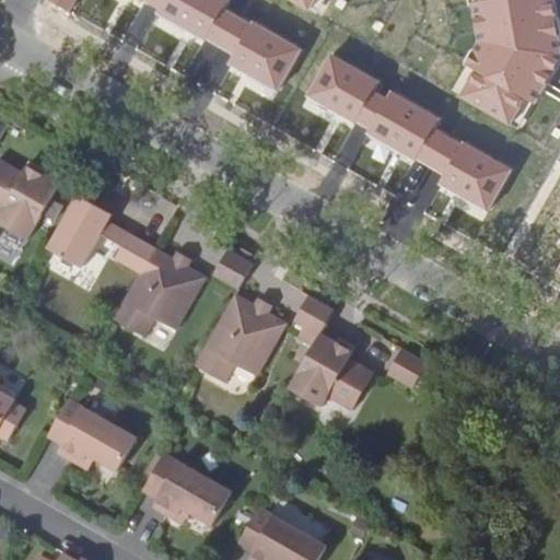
[(76,0),(48,0),(47,2),(68,14),(76,0)]
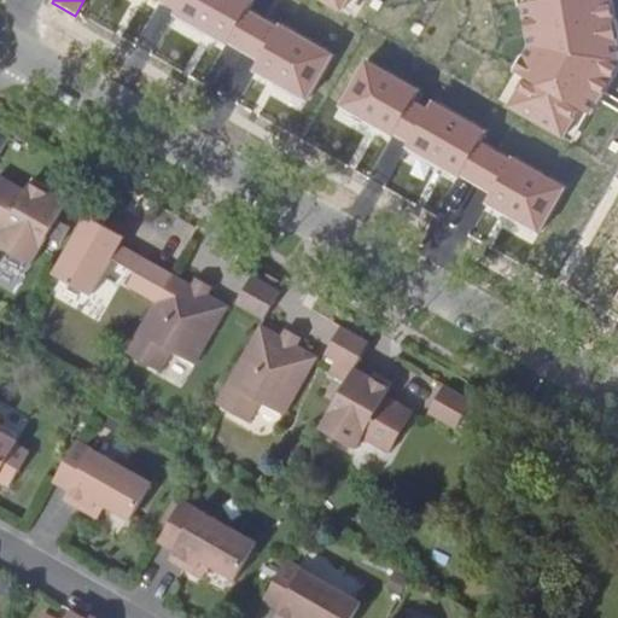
[(254,73),(307,103),(334,54),(281,24),(280,25),(251,10),(256,0),(146,0),(156,5),(158,0),(175,10),(173,15),(227,45),(228,42),(260,60),(254,73)]
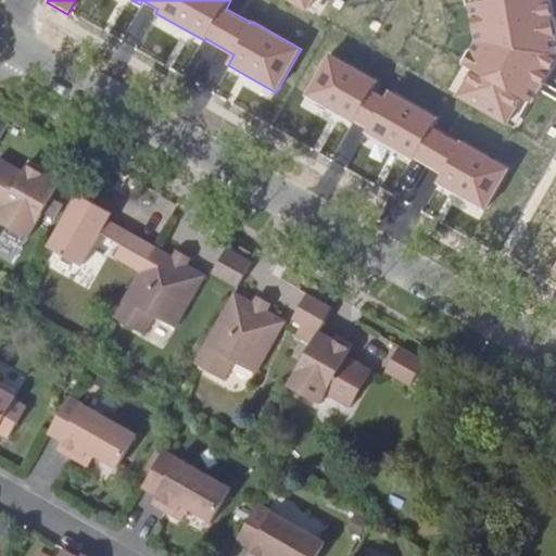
[(555,27),(551,0),(290,0),(306,9),(311,0),(467,0),(476,43),(464,63),(472,70),(458,93),(514,126),(529,101),(535,104),(555,70),(555,27)]
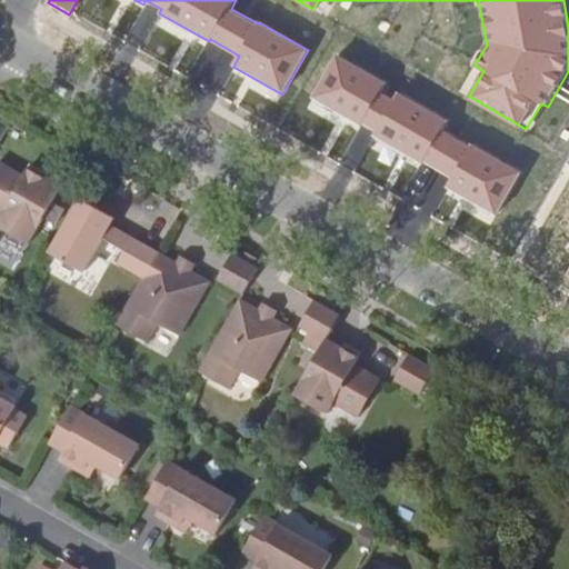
[(388,82),(337,53),(310,100),(359,128),(361,125),(376,132),(375,136),(423,163),(423,161),(452,178),(447,188),(497,216),(521,171),(471,143),(470,146),(443,131),(451,118),(400,89),(395,99),(382,92),(388,82)]
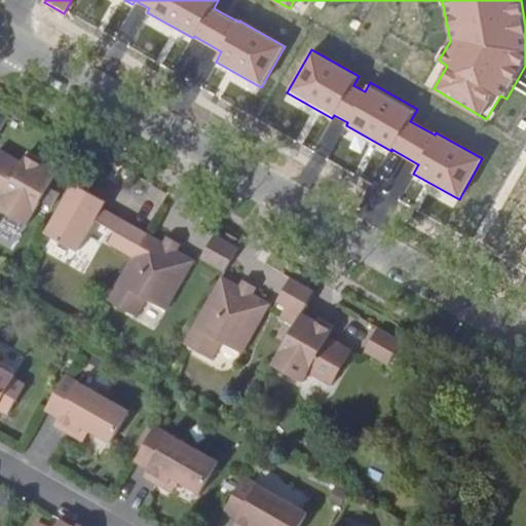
[(37,170),(22,161),(0,148),(0,196),(2,197),(0,199),(0,209),(26,224),(55,173),(40,163),(37,170)]
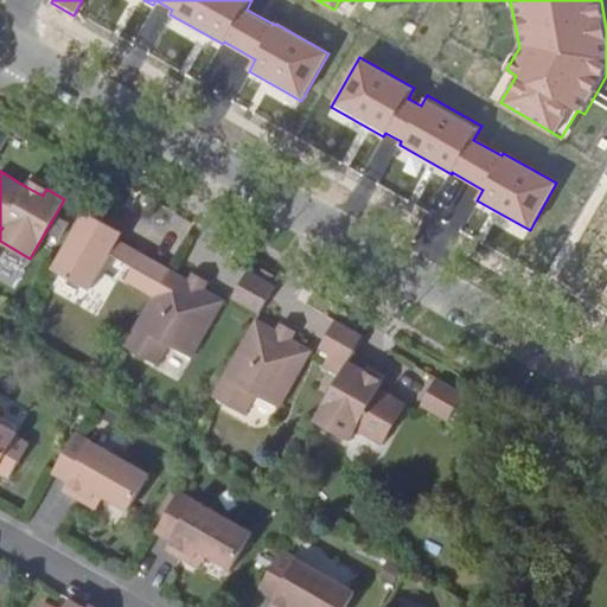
[(29,178),(25,186),(43,196),(46,189),(29,178)]
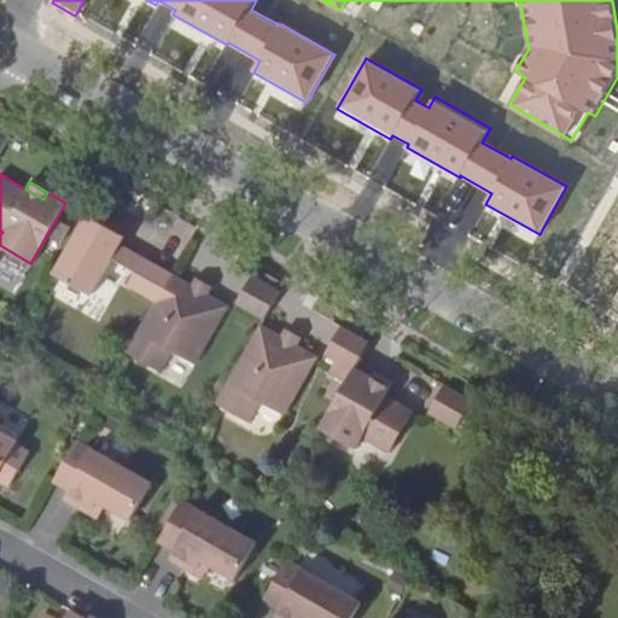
[(87,215),(53,274),(92,295),(112,258),(128,268),(136,254),(120,244),(104,235),(109,227),(87,215)]
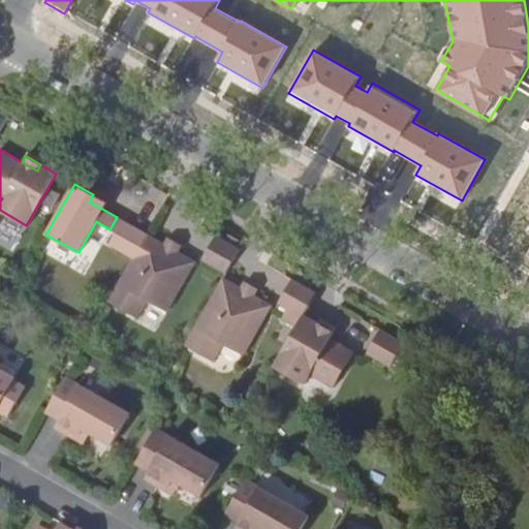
[(106,201),(93,194),(89,201),(102,209),(106,201)]
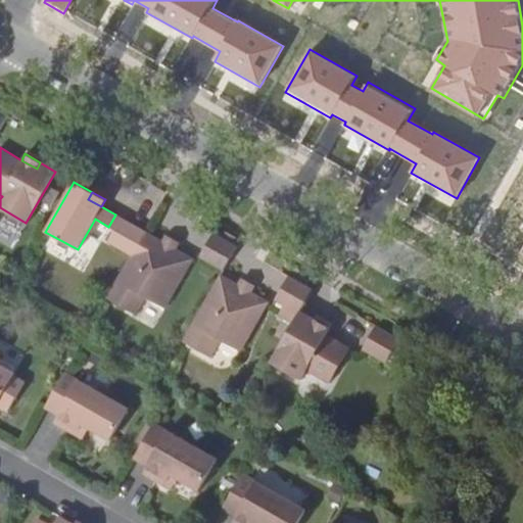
[(0,241),(11,246),(21,222),(0,212),(0,241)]
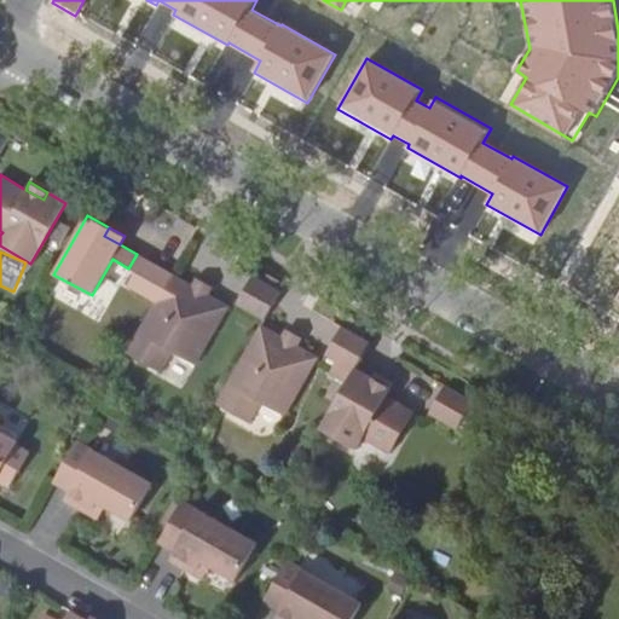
[(137,254),(128,268),(136,272),(144,258),(137,254)]
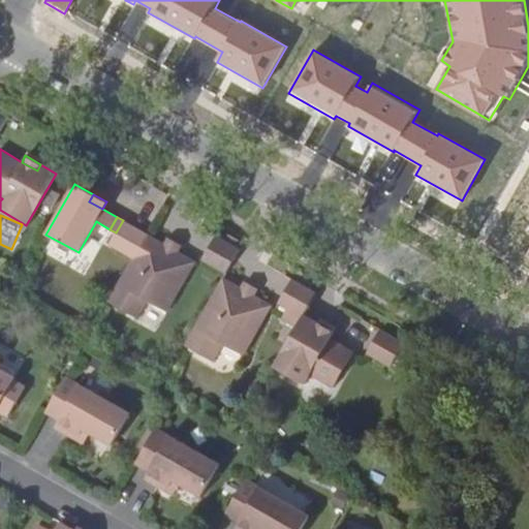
[(133,258),(147,234),(123,220),(116,232),(110,244),(133,258)]
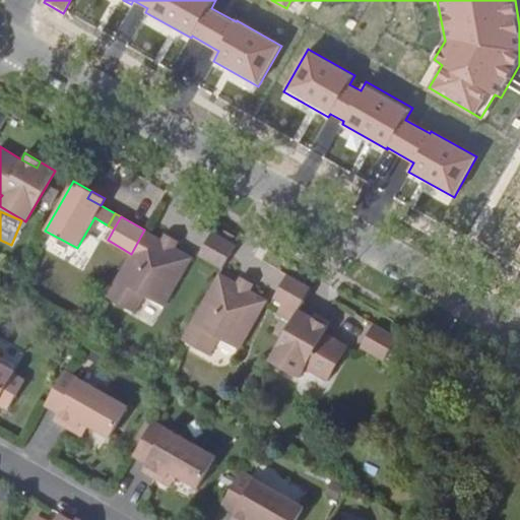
[(131,254),(107,297),(135,312),(145,295),(165,306),(192,257),(174,247),(170,245),(166,253),(159,249),(164,241),(160,239),(144,230),(131,254)]
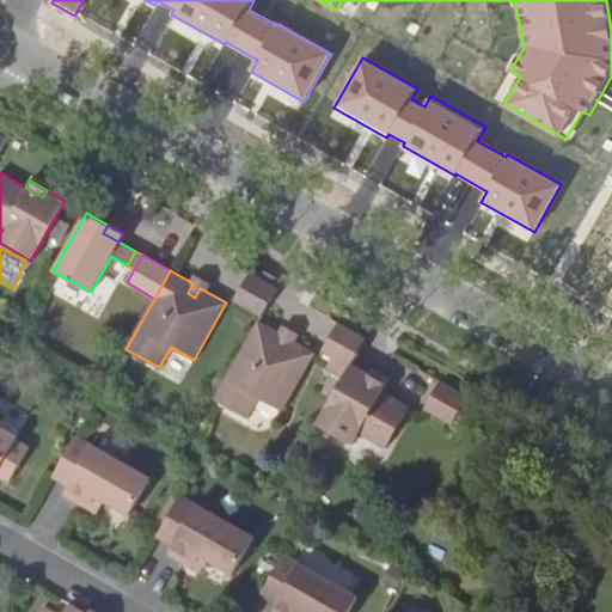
[(261,316),(277,288),(250,271),(233,300),(261,316)]
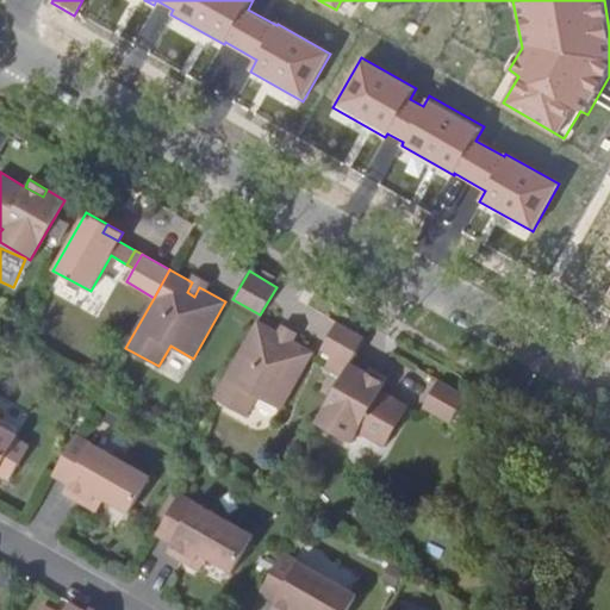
[(193,273),(188,280),(192,282),(199,287),(204,290),(207,281),(193,273)]
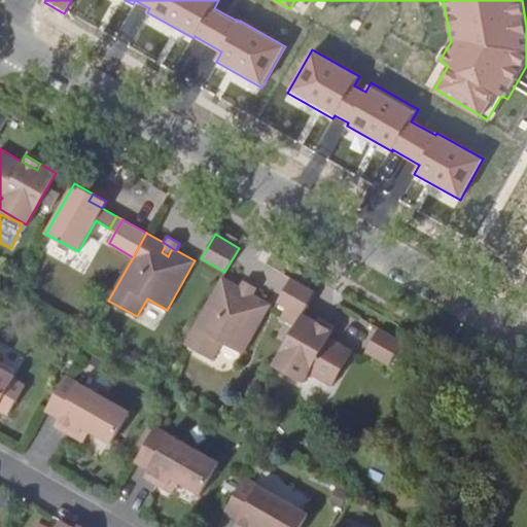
[(172,248),(166,244),(162,252),(168,256),(172,248)]
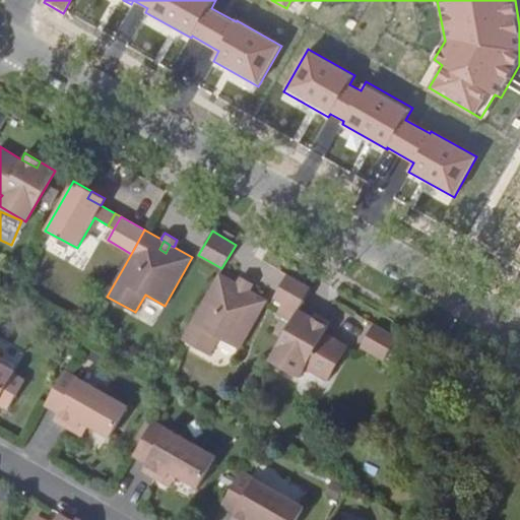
[(219,272),(182,338),(210,354),(220,337),(239,348),(267,300),(249,289),(245,286),(241,296),(235,291),(239,283),(236,281),(219,272)]
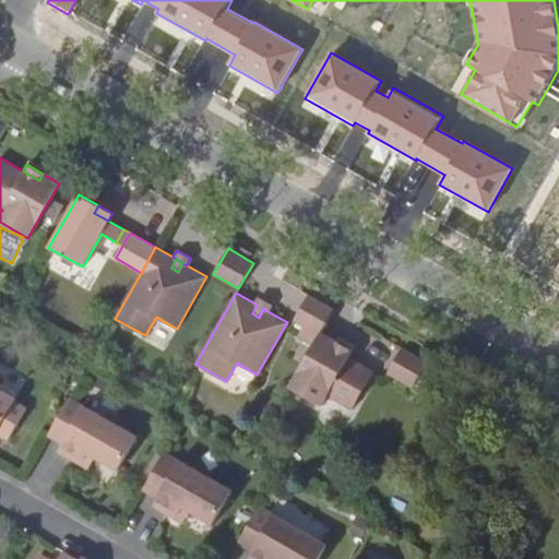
[(321,332),(334,309),(309,295),(294,320),(320,334),(321,332)]
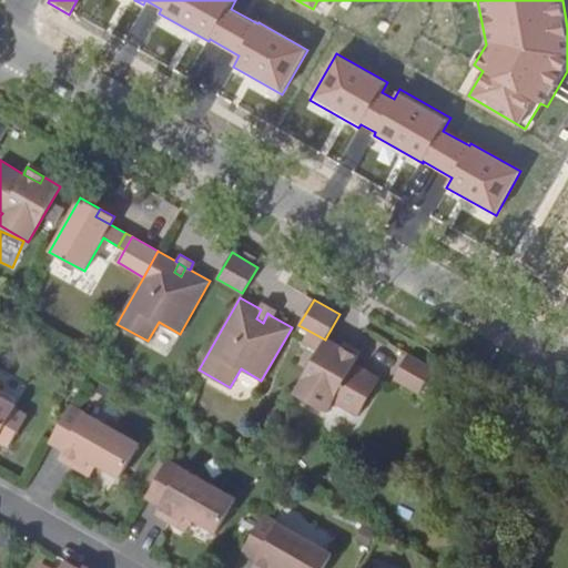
[(262,301),(257,307),(261,310),(267,313),(272,316),(276,310),(262,301)]
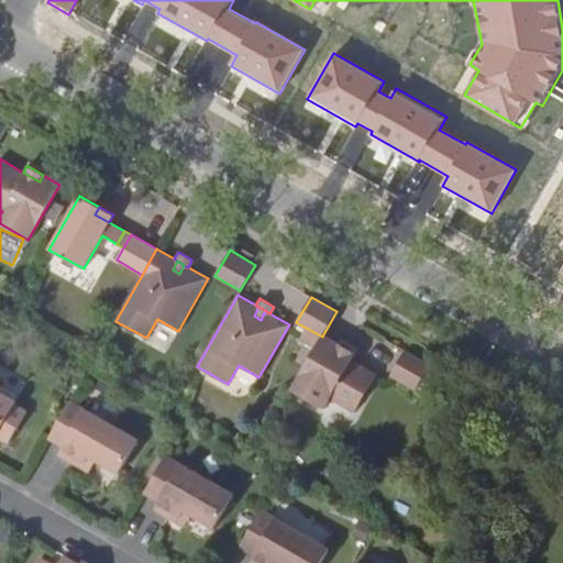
[(265,310),(258,307),(254,316),(261,320),(265,310)]
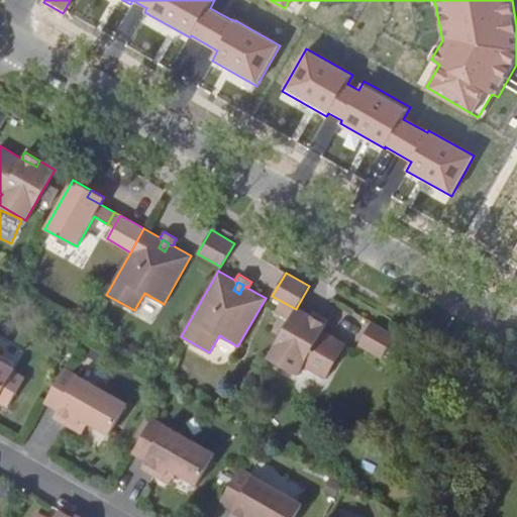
[(296,309),(268,357),(298,375),(303,366),(325,378),(346,342),(323,330),(309,322),(312,315),(297,307),(296,309)]
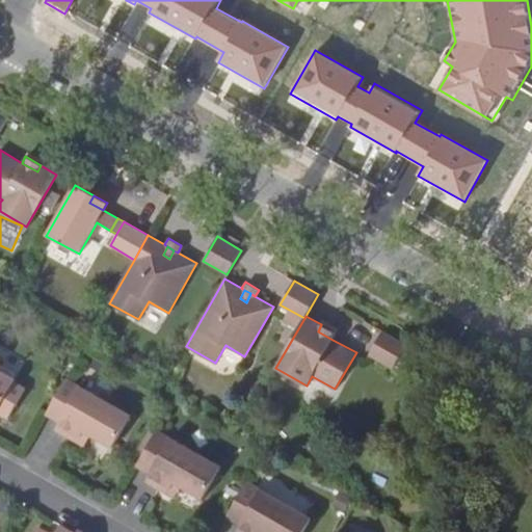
[(318,331),(333,340),(337,334),(321,324),(318,331)]
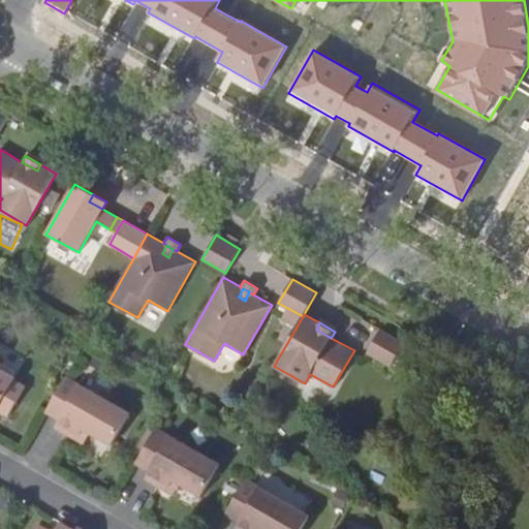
[(391,366),(404,342),(404,341),(380,329),(367,352),(391,366)]
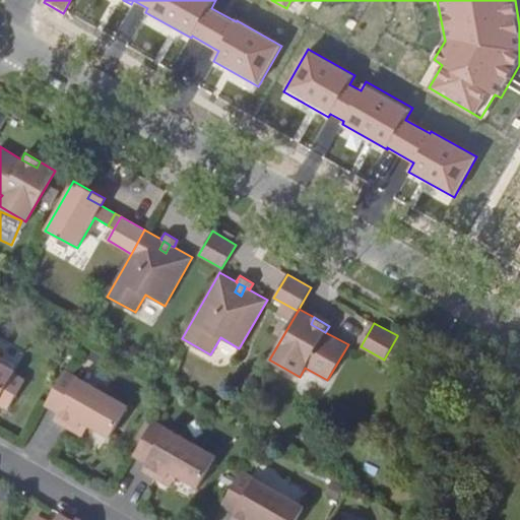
[(0,351),(0,405),(6,409),(25,377),(0,362),(0,352),(0,351)]
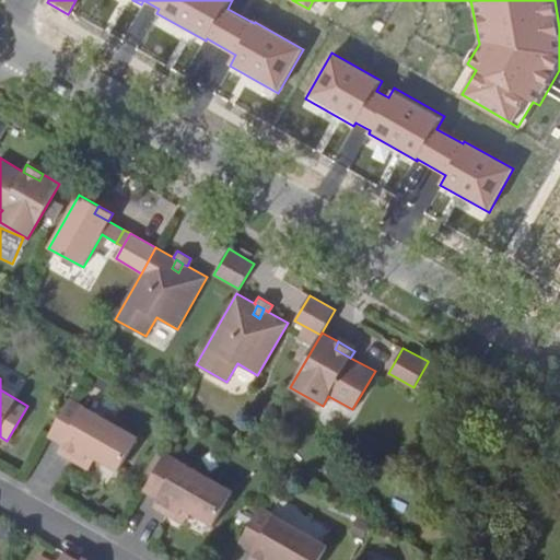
[(70,397),(48,435),(62,444),(58,452),(81,465),(89,454),(95,457),(118,470),(138,436),(70,397)]
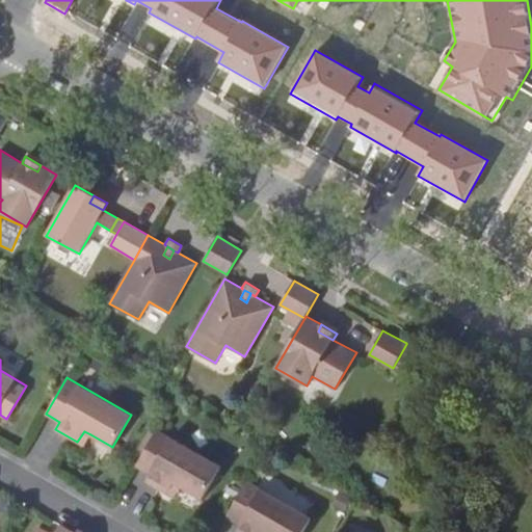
[(157,429),(136,466),(149,473),(144,480),(168,494),(175,482),(183,487),(203,499),(221,466),(157,429)]
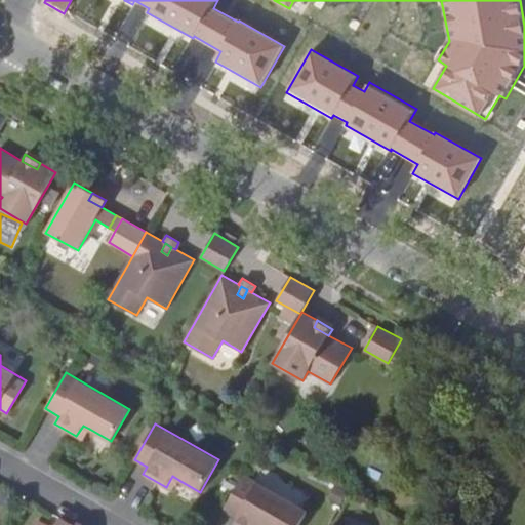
[(83,426),(76,436),(82,440),(89,429),(83,426)]
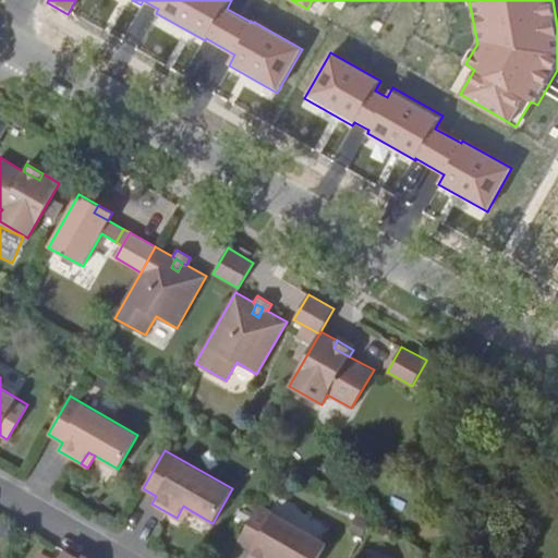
[(259,504),(238,542),(252,550),(247,557),(317,557),(327,543),(259,504)]
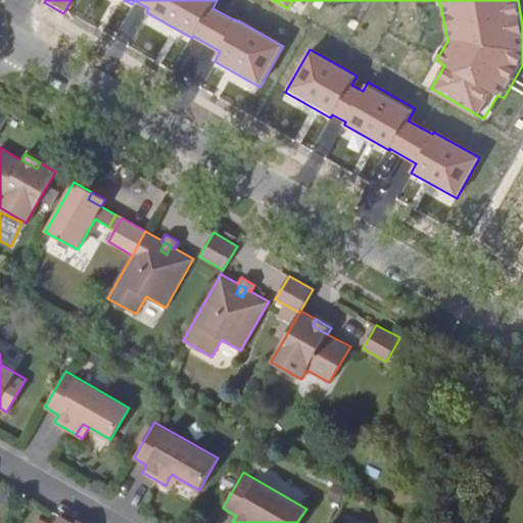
[(172,474),(165,485),(174,490),(180,479),(172,474)]
